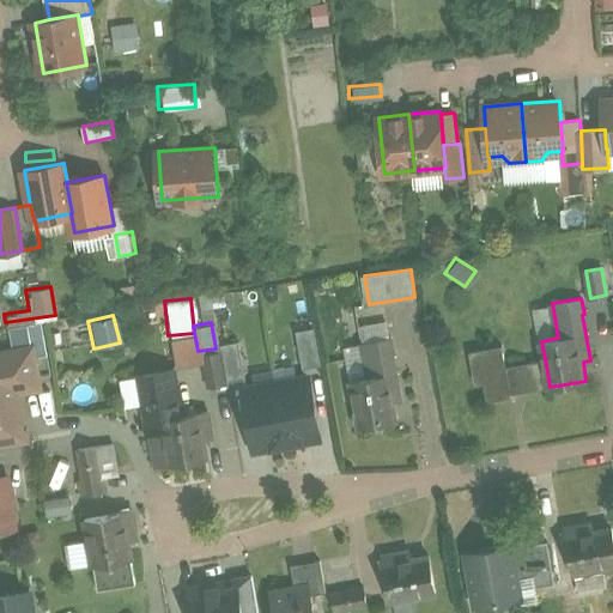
[(315,327),(297,329),(304,368),(322,364),(315,327)]
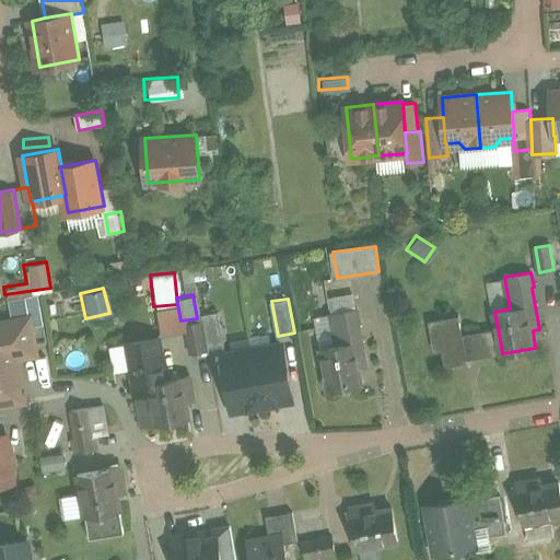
[(154,334),(181,333),(178,306),(153,307),(154,334)]
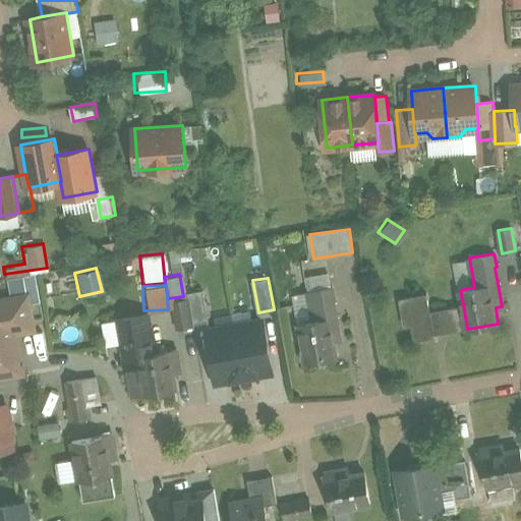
[(334,287),(308,291),(313,321),(299,324),(306,362),(338,356),(335,341),(342,340),(335,300),(336,299),(334,287)]
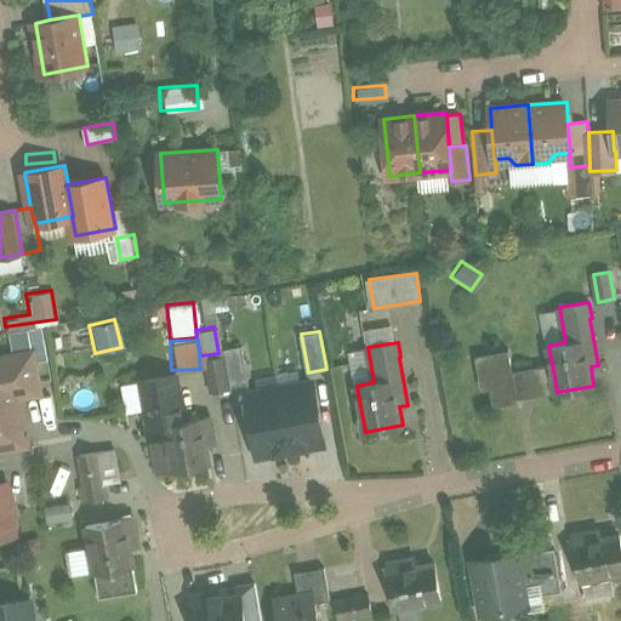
[(244,345),(226,348),(232,386),(251,382),(244,345)]
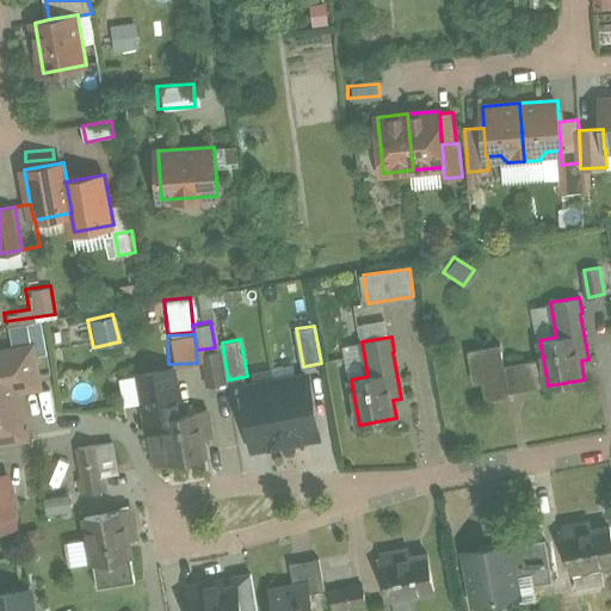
[(543,357),(505,364),(501,344),(469,350),(473,372),(485,370),(486,378),(483,378),(487,400),(511,395),(510,392),(548,384),(543,357)]
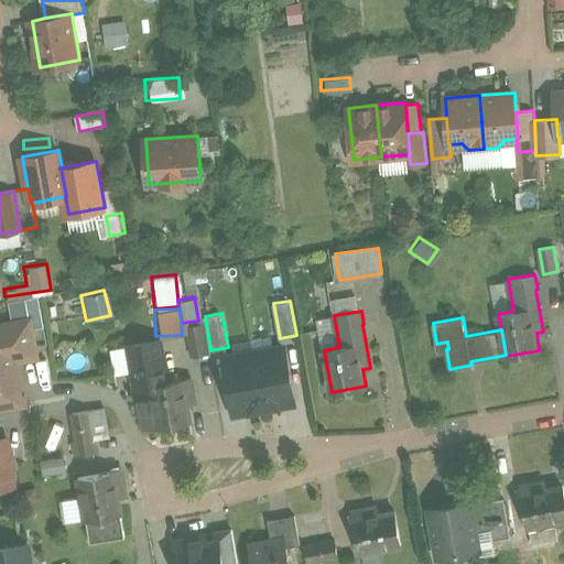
[(31,320),(0,324),(0,384),(22,381),(17,355),(21,348),(35,346),(31,320)]
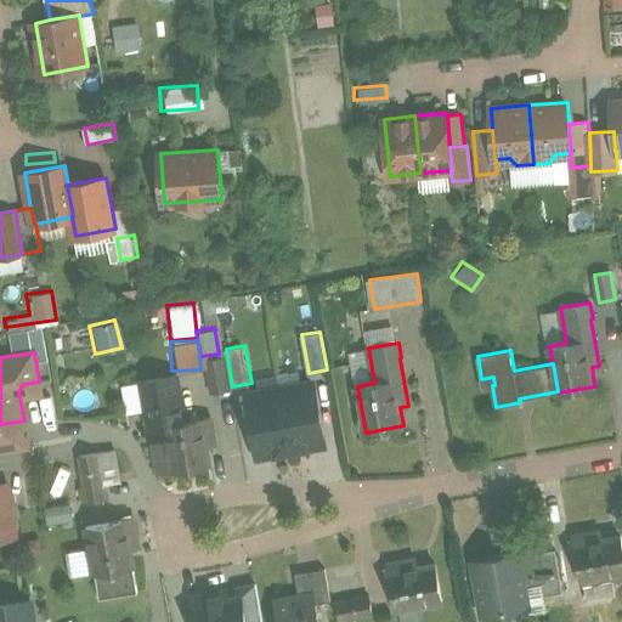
[(226,356),(208,360),(213,393),(232,389),(226,356)]
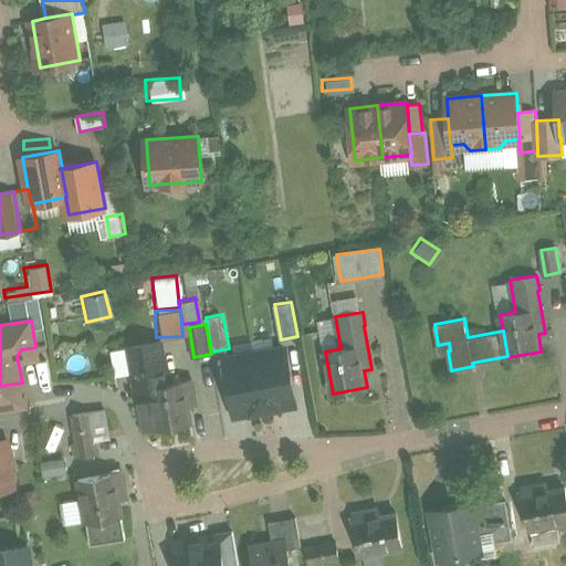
[(161,341),(130,346),(138,389),(152,387),(152,385),(169,383),(161,341)]
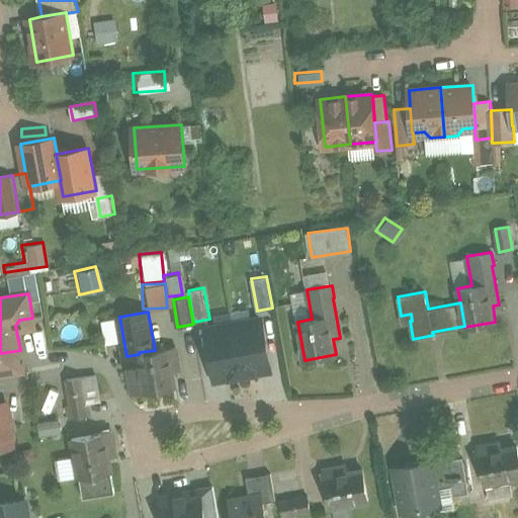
[(113,342),(109,318),(97,320),(100,343),(113,342)]
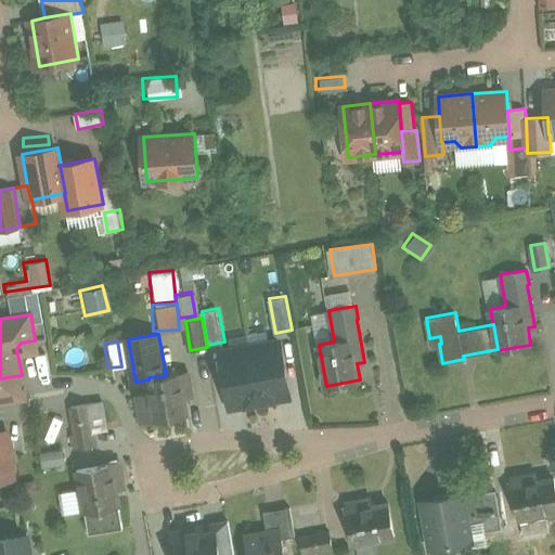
[(280,340),(252,346),(261,401),(289,396),(280,340)]
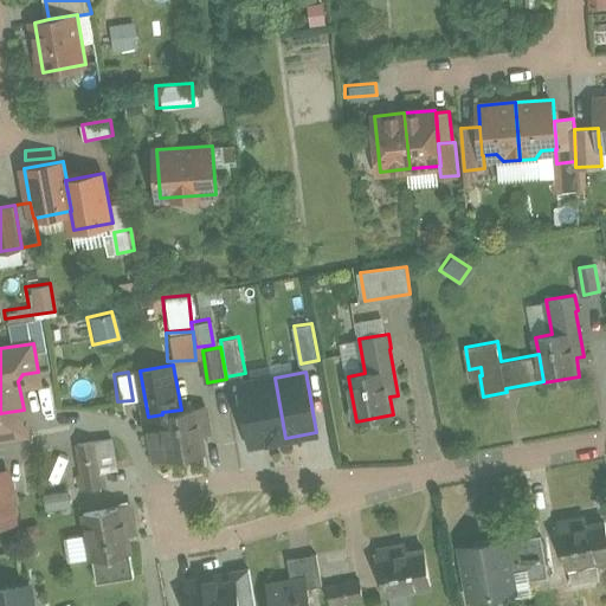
[(275,378),(243,384),(253,444),(285,438),(275,378)]
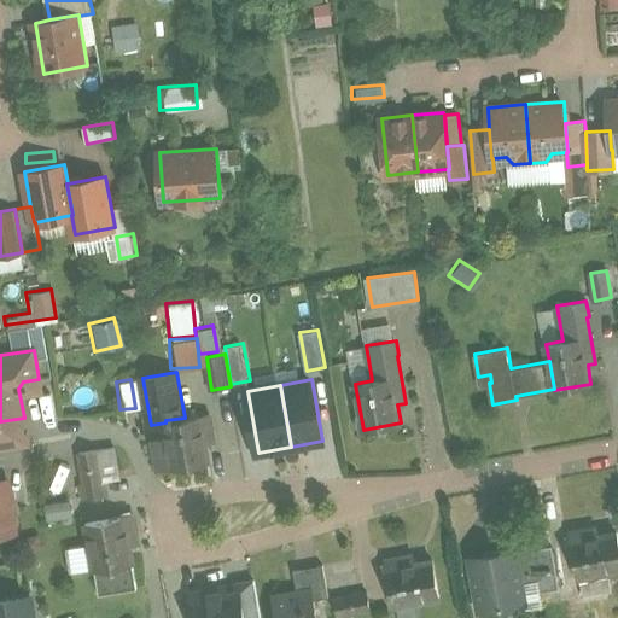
[(185,418),(165,420),(165,423),(168,439),(153,442),(159,470),(173,467),(173,468),(211,462),(208,444),(216,443),(211,413),(185,418)]
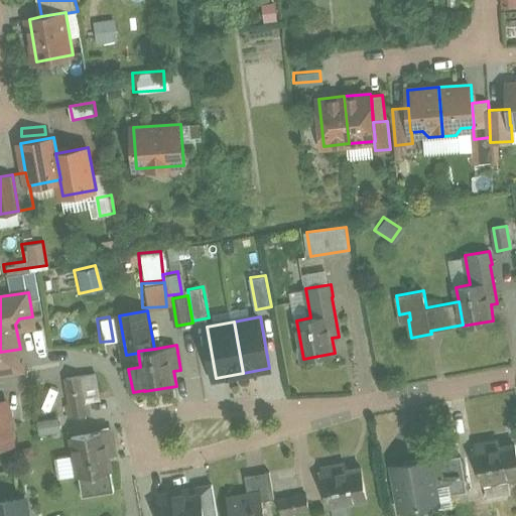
[(20,349),(0,352),(0,373),(23,369),(20,349)]
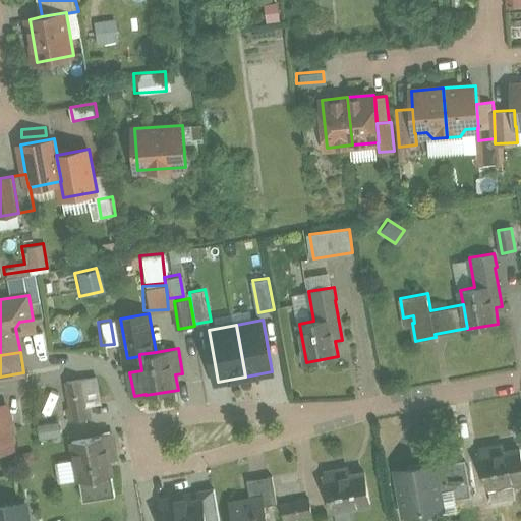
[(83,379),(68,382),(72,408),(68,408),(70,420),(92,417),(90,405),(102,402),(97,377),(83,379)]
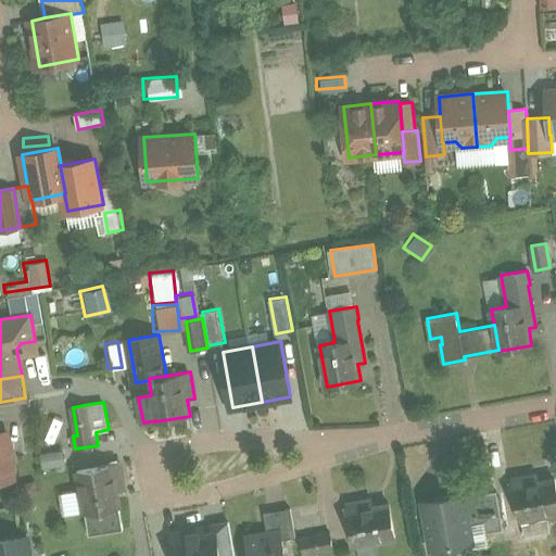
[(0,432),(0,480),(14,478),(11,459),(14,455),(13,451),(9,449),(7,432),(0,432)]
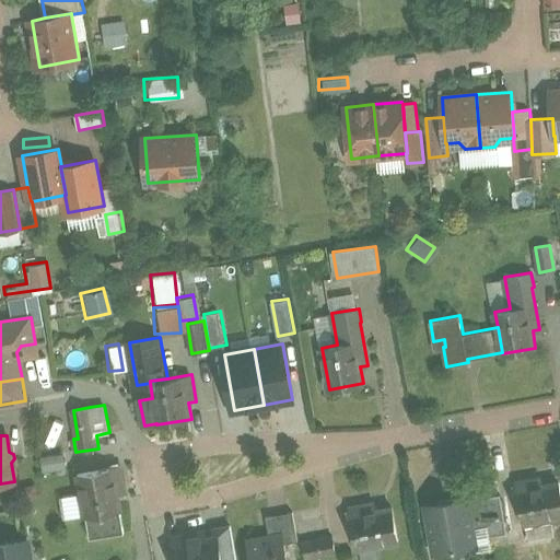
[(123,466),(79,474),(86,515),(88,515),(121,510),(123,510),(119,494),(127,492),(123,466)]
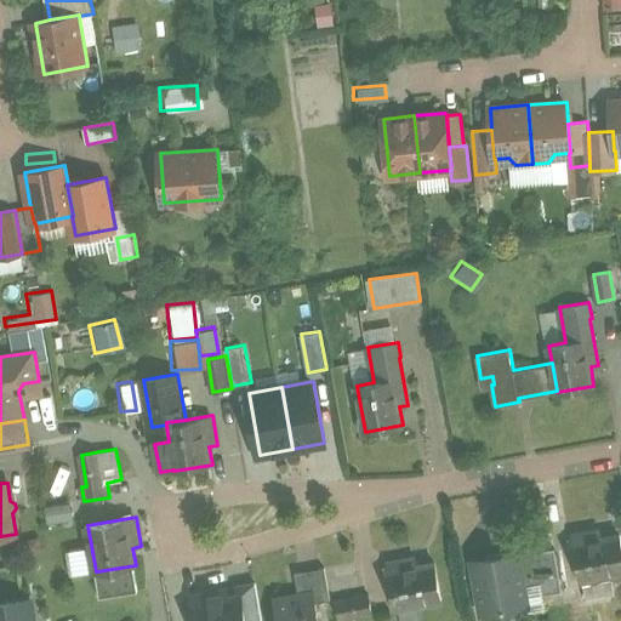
[(620,535),(620,534),(603,537),(600,529),(573,534),(581,580),(584,579),(611,574),(620,571),(620,535)]
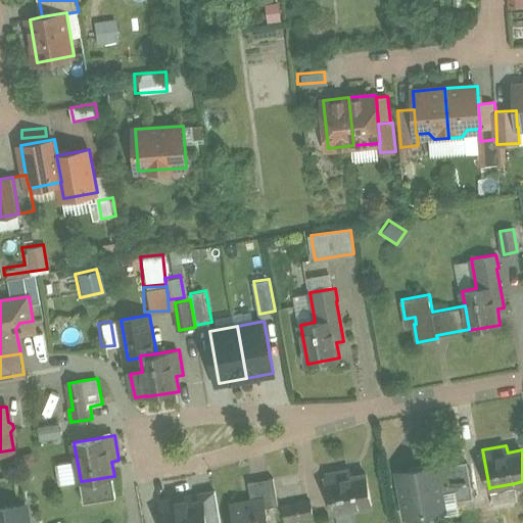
[(448,455),(434,457),(435,465),(436,465),(441,492),(455,490),(450,464),(448,455)]
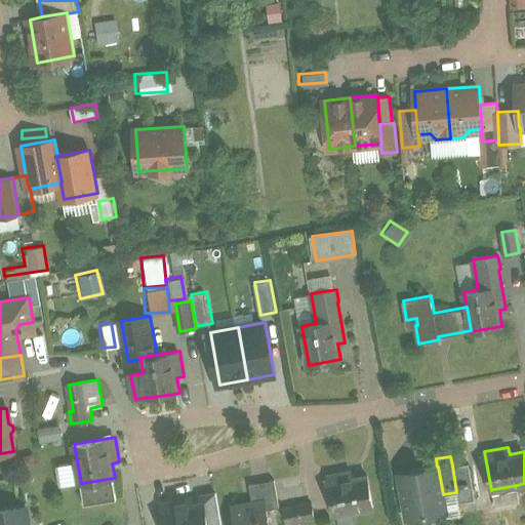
[(470,462),(452,466),(456,492),(458,502),(476,499),(470,462)]
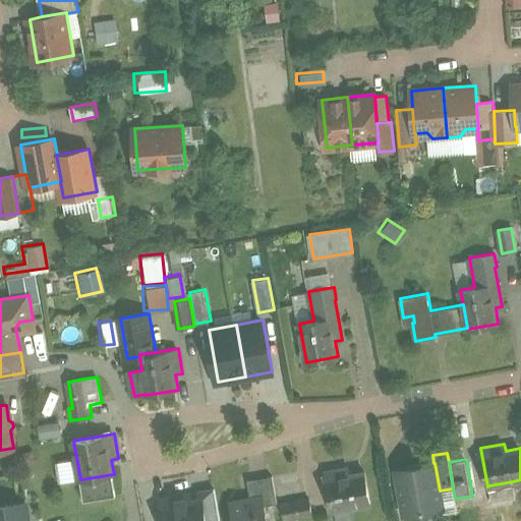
[(433,463),(398,470),(405,514),(443,507),(440,490),(435,463),(433,463)]
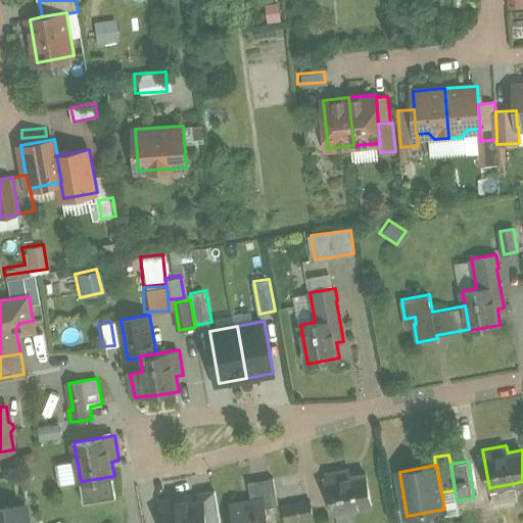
[(350,469),(327,474),(333,512),(373,505),(367,473),(351,476),(350,469)]
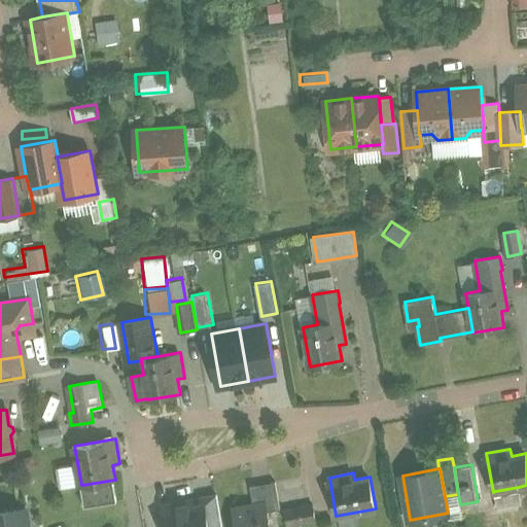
[(114,480),(82,485),(85,506),(117,501),(114,480)]
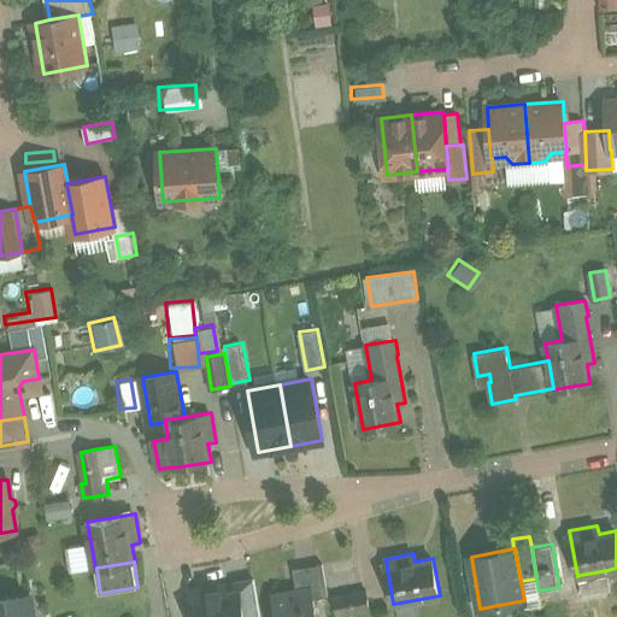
[(323,563),(294,568),(298,591),(313,588),(315,598),(329,595),(323,563)]
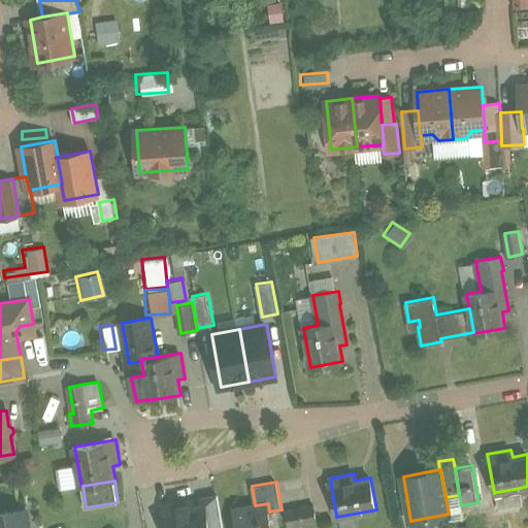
[(520,488),(496,492),(499,508),(523,504),(520,488)]
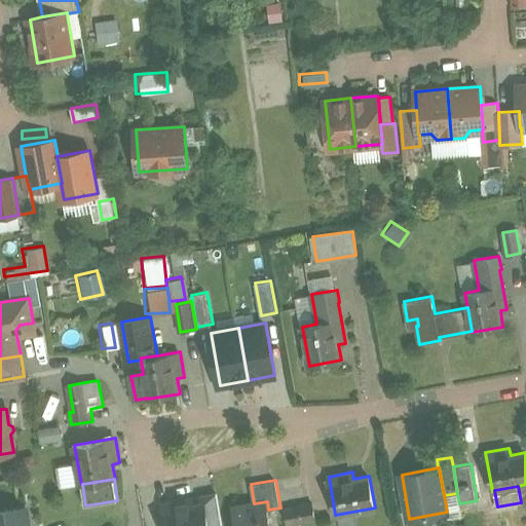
[(208,525),(203,504),(189,506),(188,499),(163,503),(166,525),(208,525)]
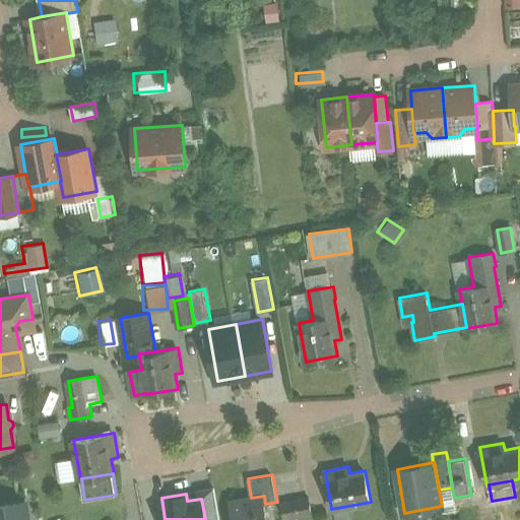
[(251,498),(230,502),(232,519),(268,519),(265,504),(264,496),(251,498)]
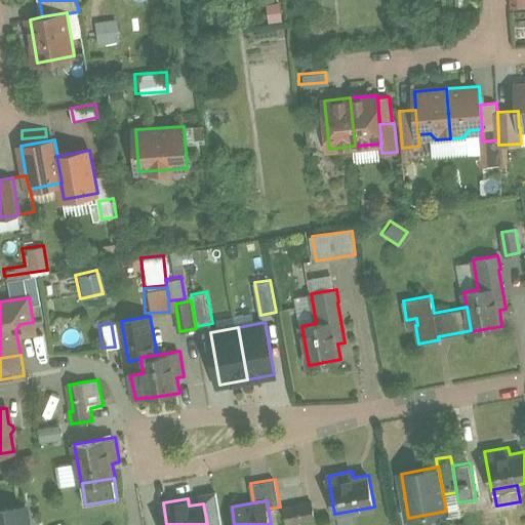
[(313,501),(284,507),(287,522),(315,517),(313,501)]
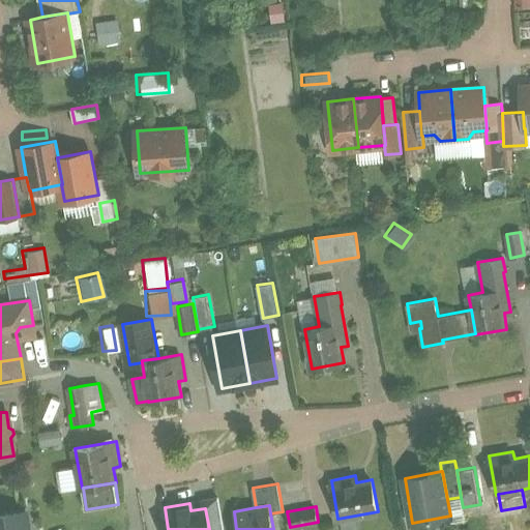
[(30,529),(27,510),(0,514),(0,529),(30,529)]
